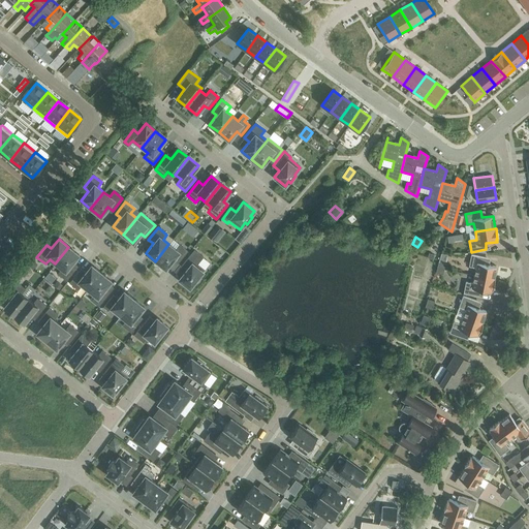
[(168,244),(155,261),(165,269),(173,259),(178,263),(187,251),(179,244),(175,249),(168,244)]
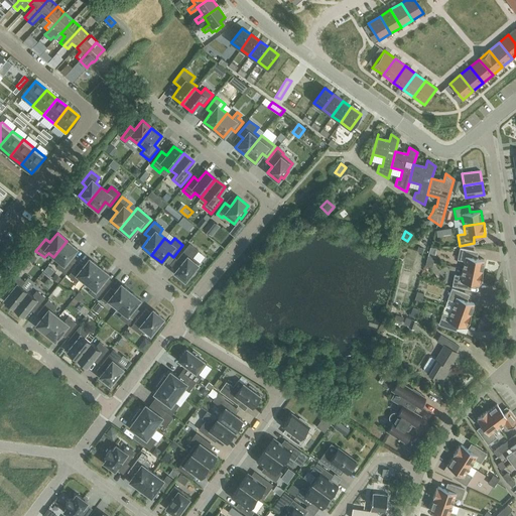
[(77,249),(67,241),(53,257),(59,262),(55,266),(65,273),(74,262),(70,258),(77,249)]
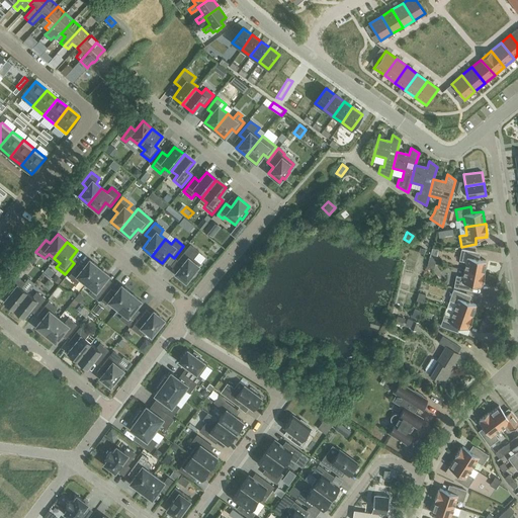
[(198,252),(189,245),(177,260),(182,264),(174,273),(185,282),(189,277),(191,278),(196,272),(194,270),(200,264),(193,258),(198,252)]
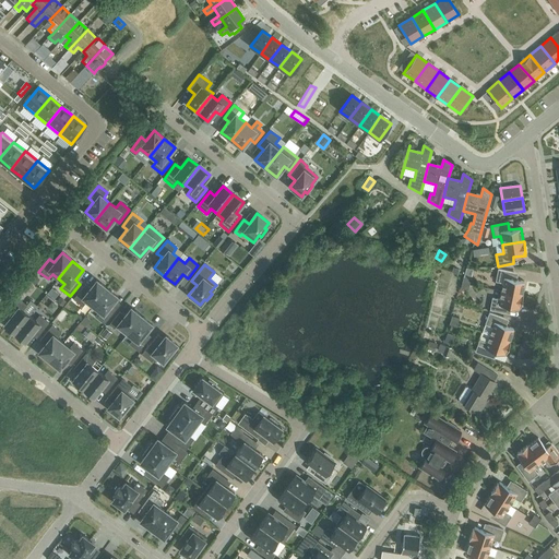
[(501,292),(521,295),(524,282),(512,280),(513,273),(498,270),(496,282),(502,283),(501,292)]
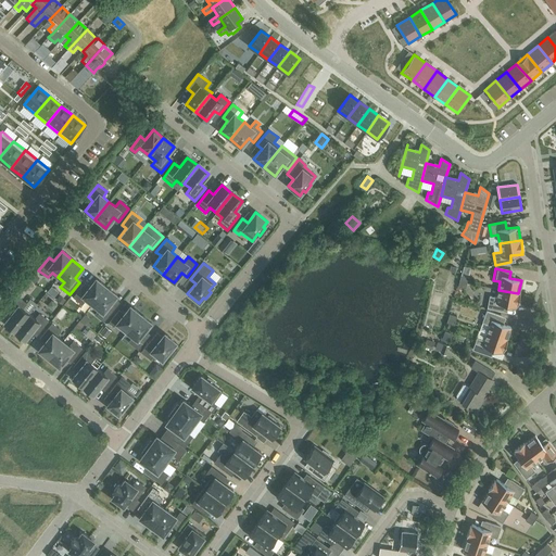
[(86,300),(92,305),(106,287),(96,278),(88,289),(83,285),(73,298),(81,305),(86,300)]
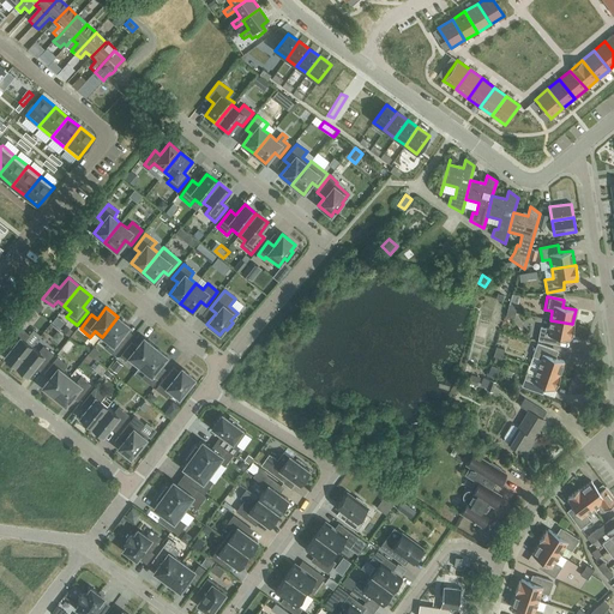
[(130,326),(118,317),(102,337),(108,342),(104,348),(114,356),(126,342),(120,337),(130,326)]
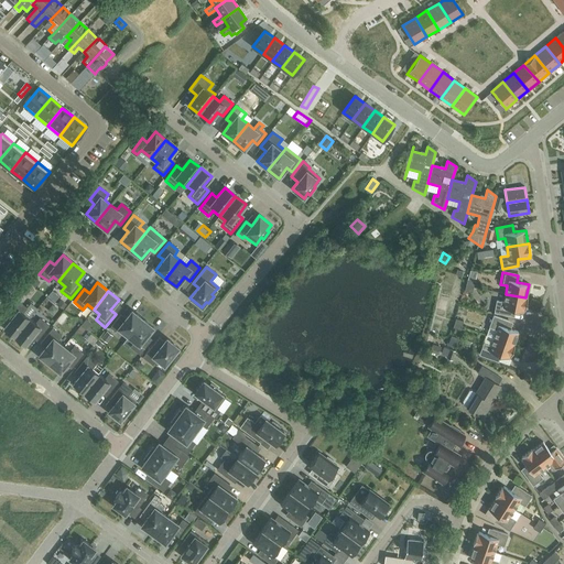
[(527,297),(525,297),(506,294),(503,302),(497,301),(494,313),(510,316),(511,308),(523,312),(523,310),(524,310),(527,297)]
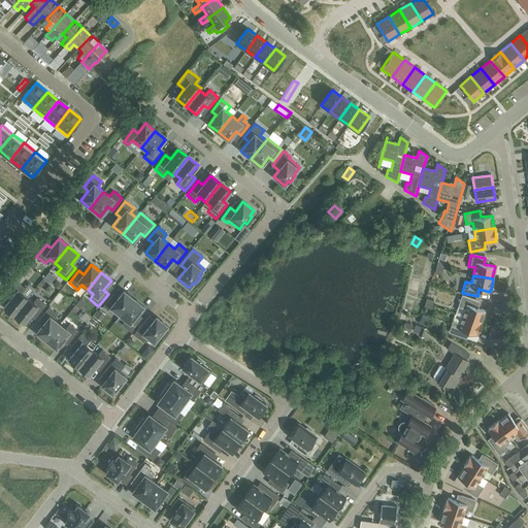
[(13,315),(27,298),(21,293),(25,289),(17,282),(6,294),(11,297),(3,306),(13,315)]
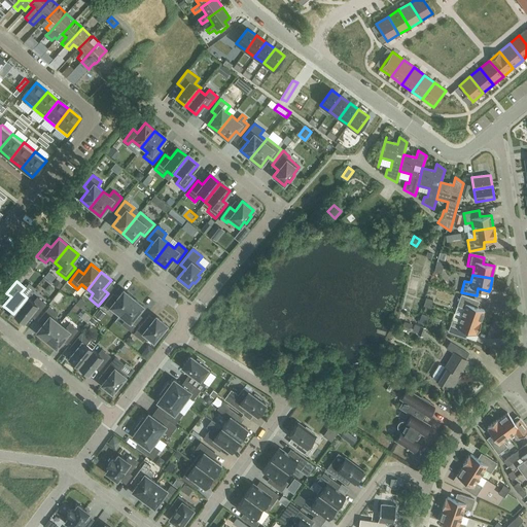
[(119,315),(133,299),(124,290),(115,300),(111,295),(103,306),(107,310),(110,307),(119,315)]
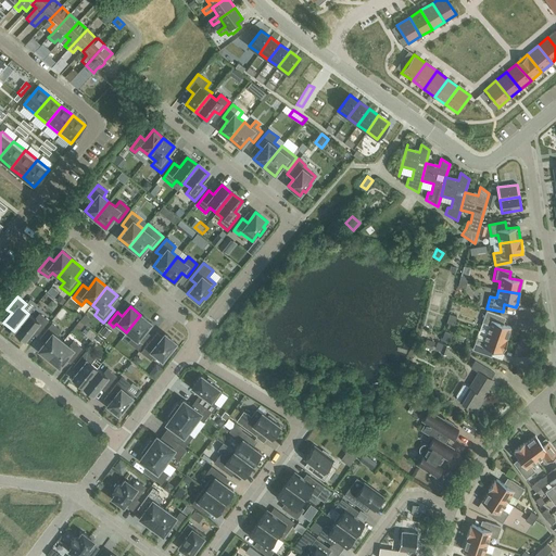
[(487,333),(506,340),(510,327),(498,323),(502,317),(487,312),(482,323),(489,325),(487,333)]
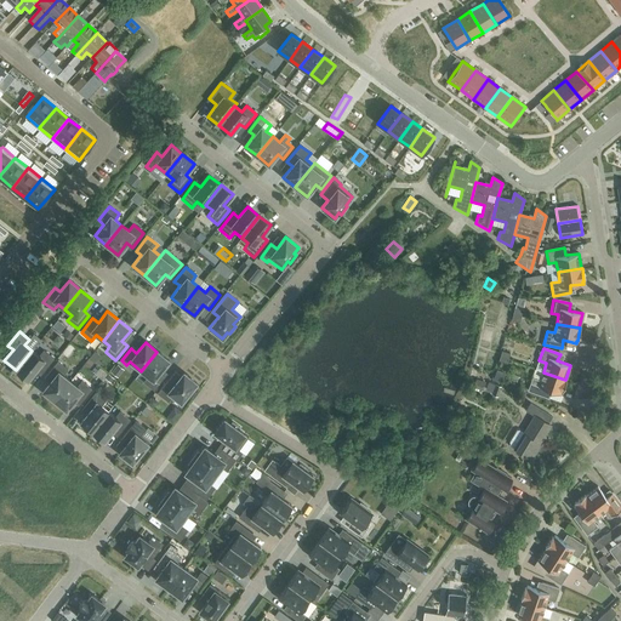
[(32,351),(16,370),(28,380),(36,369),(43,372),(53,359),(44,351),(39,357),(32,351)]
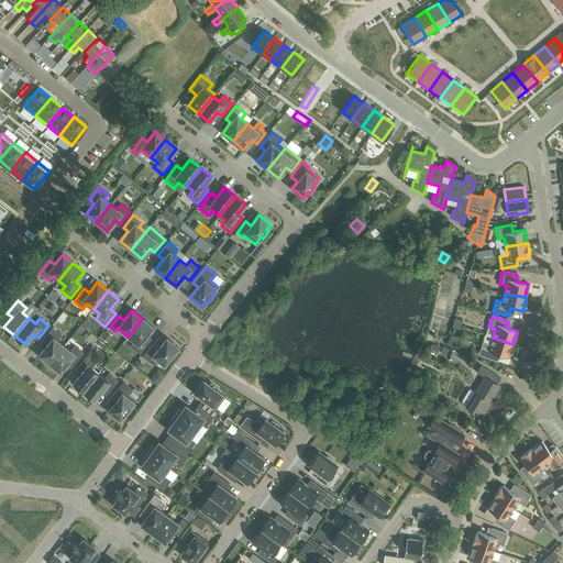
[(153,327),(142,319),(128,337),(134,341),(130,346),(140,354),(150,341),(145,338),(153,327)]
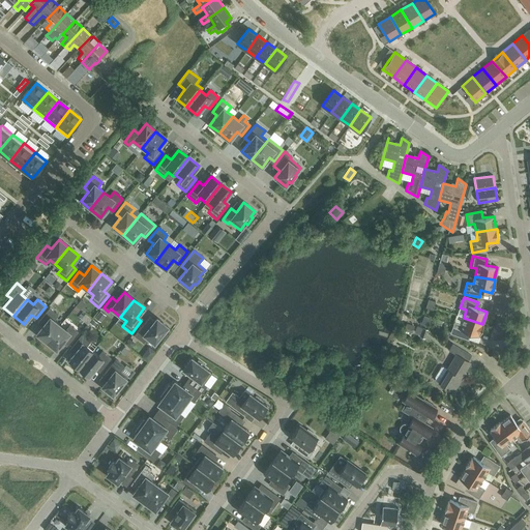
[(46,342),(60,325),(54,321),(58,316),(49,308),(39,321),(43,324),(36,334),(46,342)]
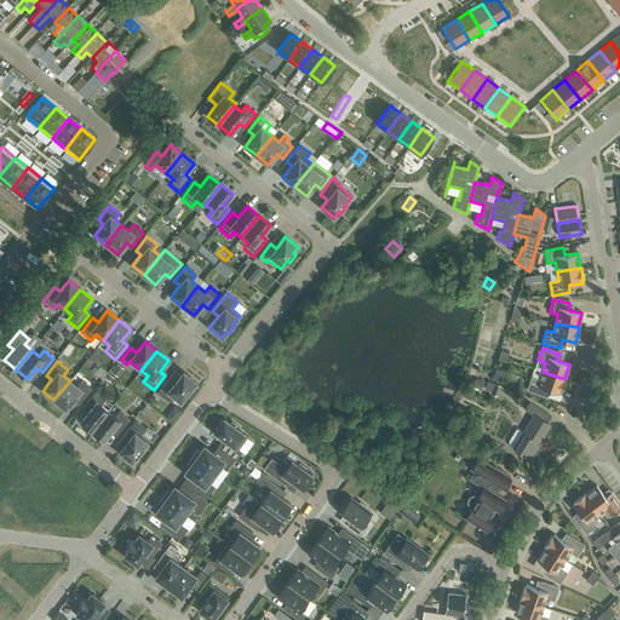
[(196,383),(183,372),(174,383),(168,379),(158,392),(167,401),(172,396),(181,402),(185,396),(188,399),(194,390),(191,389),(196,383)]
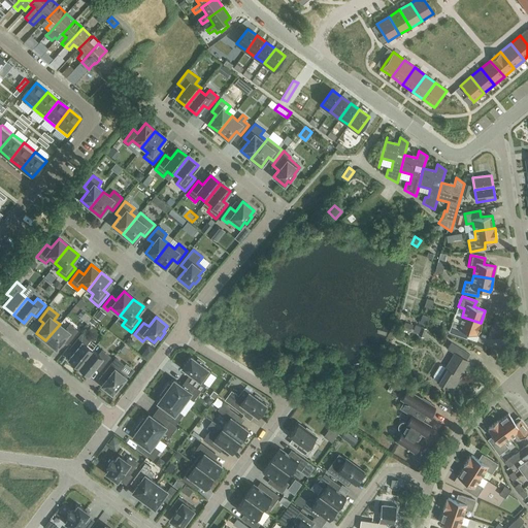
[(462,317),(459,324),(453,322),(449,332),(463,337),(465,331),(476,335),(476,333),(477,334),(482,323),(481,323),(462,317)]
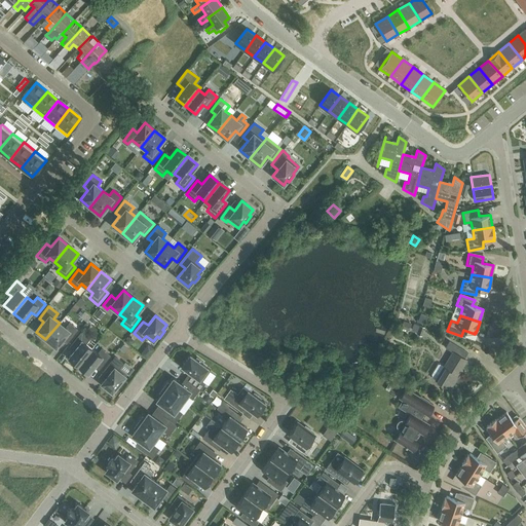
[(65,328),(60,323),(45,339),(55,347),(64,338),(68,342),(77,330),(69,323),(65,328)]
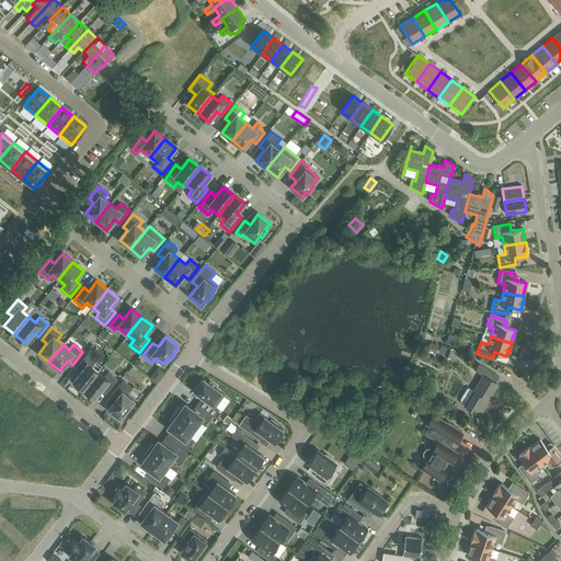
[(76,387),(82,391),(98,373),(91,367),(95,362),(87,354),(76,367),(81,371),(72,381),(77,385),(76,387)]
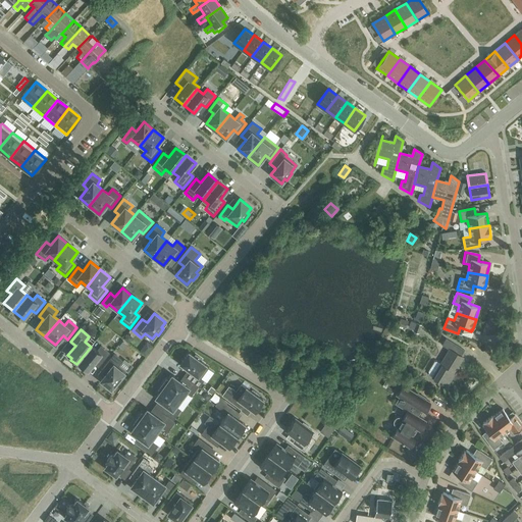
[(464,351),(446,338),(441,346),(449,350),(440,364),(434,361),(426,374),(432,377),(431,377),(447,386),(454,373),(453,373),(463,358),(461,356),(463,352),(464,351)]
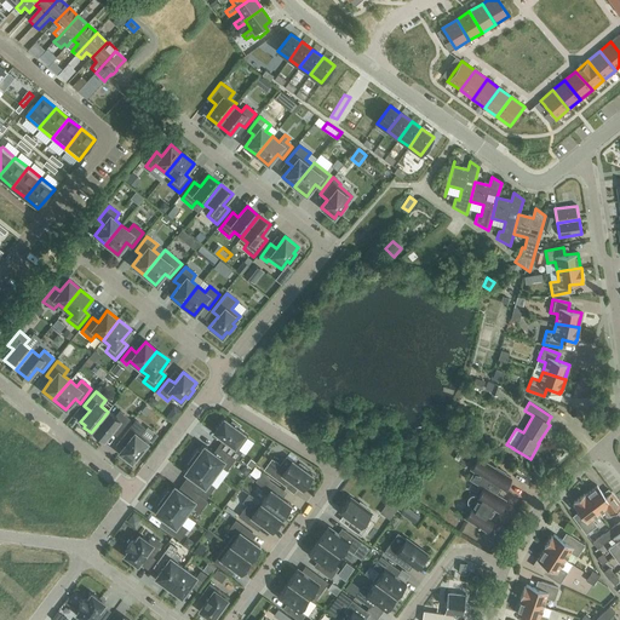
[(115,417),(108,412),(91,432),(97,438),(99,436),(104,441),(113,429),(119,434),(130,419),(119,411),(115,417)]
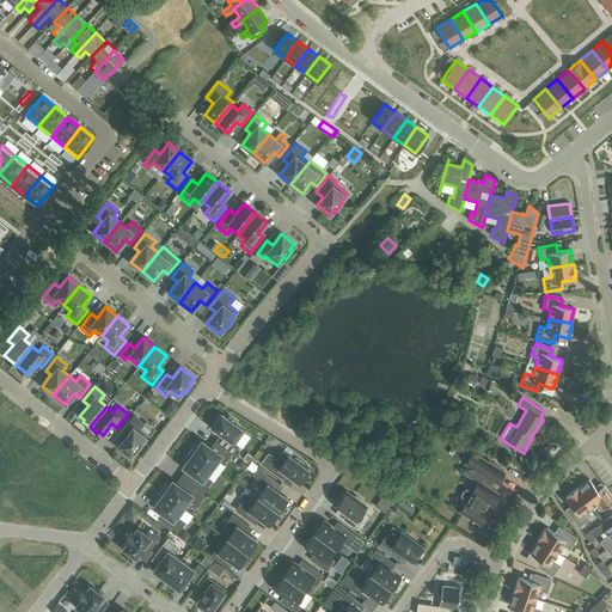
[(227,418),(221,414),(212,427),(222,435),(219,441),(234,452),(239,446),(236,444),(245,430),(236,423),(237,422),(228,416),(227,418)]
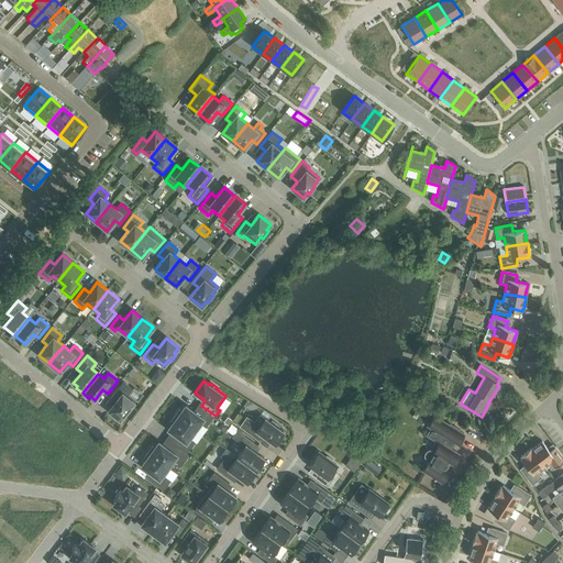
[(132,389),(122,382),(111,396),(116,400),(108,410),(120,420),(124,415),(125,417),(132,409),(130,408),(135,400),(128,395),(132,389)]
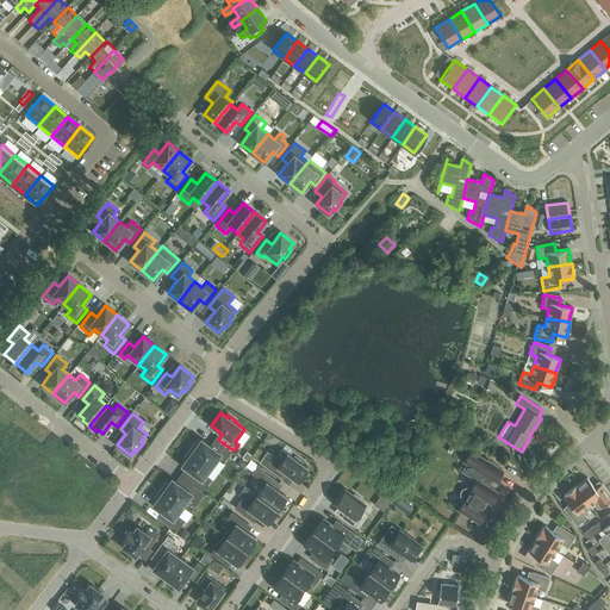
[(194,443),(188,450),(211,467),(217,459),(223,462),(230,452),(216,442),(212,447),(200,439),(195,446),(194,443)]
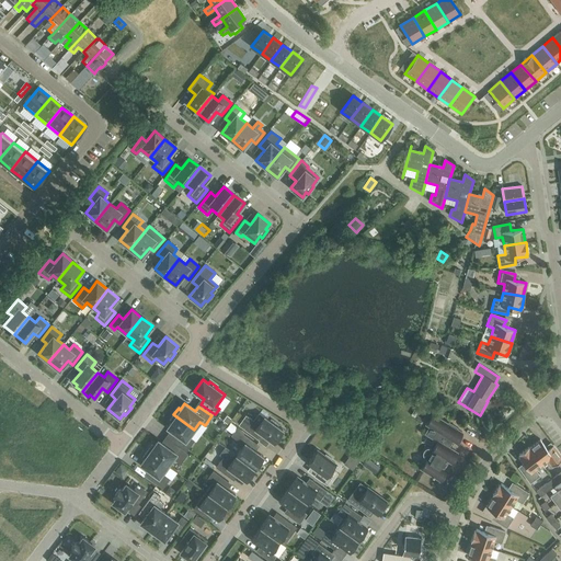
[(270,421),(259,413),(253,421),(245,415),(239,425),(259,441),(263,435),(273,443),(283,431),(276,426),(278,424),(271,420),(270,421)]
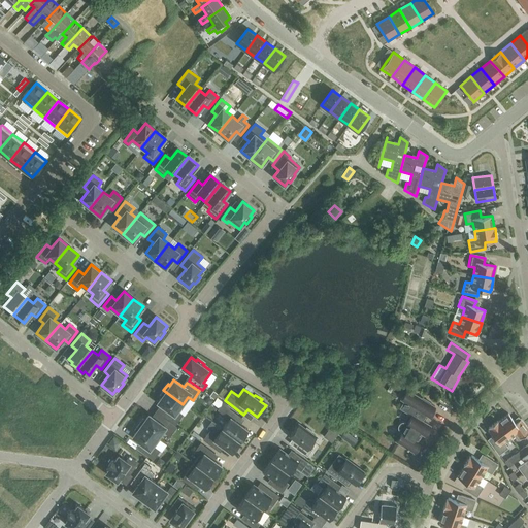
[(183,404),(163,390),(159,396),(161,397),(157,402),(167,409),(163,415),(175,424),(183,415),(177,410),(183,404)]
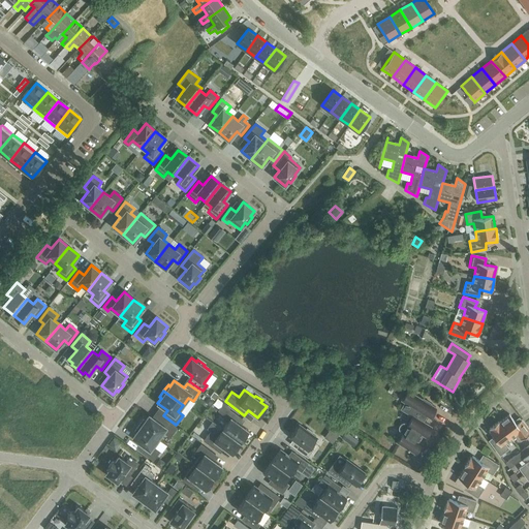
[(423,400),(407,391),(402,401),(405,402),(401,409),(412,416),(407,425),(406,424),(405,424),(404,424),(402,424),(401,425),(400,426),(400,427),(399,427),(399,428),(399,429),(399,430),(400,430),(400,431),(400,432),(401,432),(402,433),(397,442),(414,454),(421,443),(416,441),(422,434),(425,436),(431,427),(423,422),(427,415),(430,417),(436,408),(430,404),(431,403),(423,399),(423,400)]
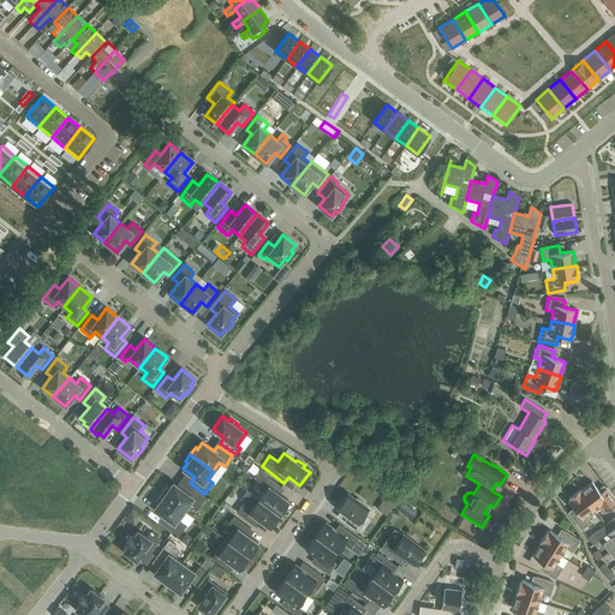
[(261,469),(254,478),(262,483),(267,476),(268,473),(261,469)]
